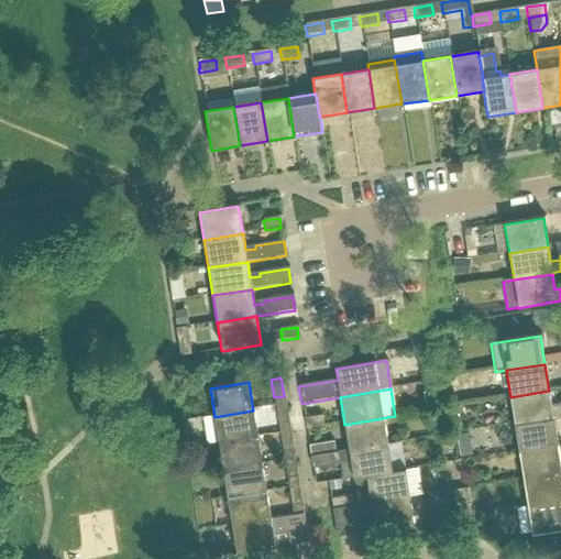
[(560,404),(551,406),(549,391),(510,397),(515,425),(553,419),(553,418),(560,416),(560,404)]
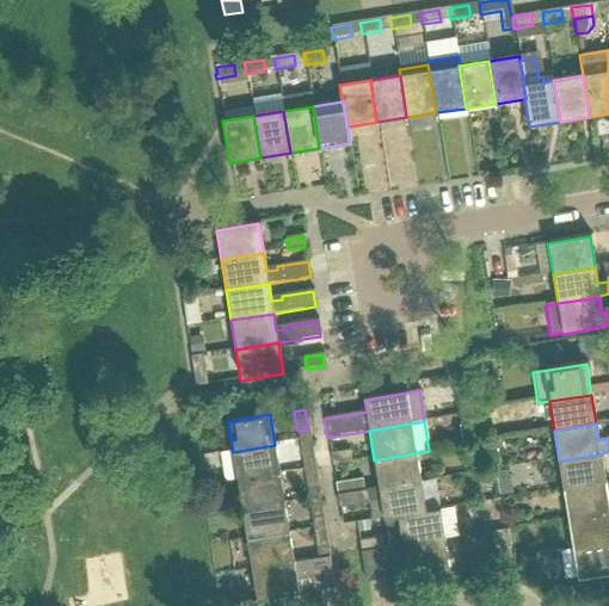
[(301,461),(313,458),(309,439),(299,440),(301,461)]
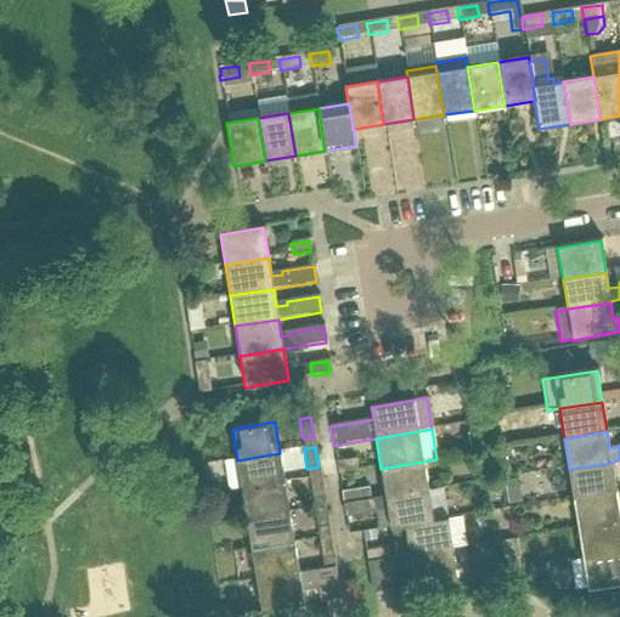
[(242,491),(285,484),(280,453),(237,460),(242,491)]
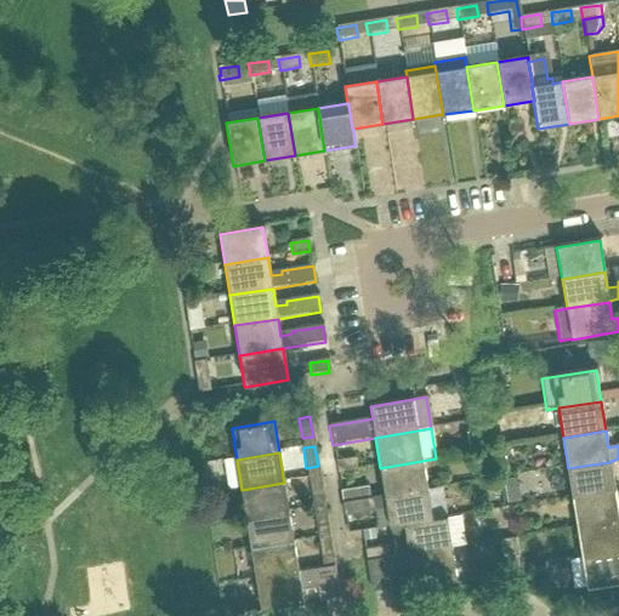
[(338,474),(356,472),(353,460),(335,462),(338,474)]
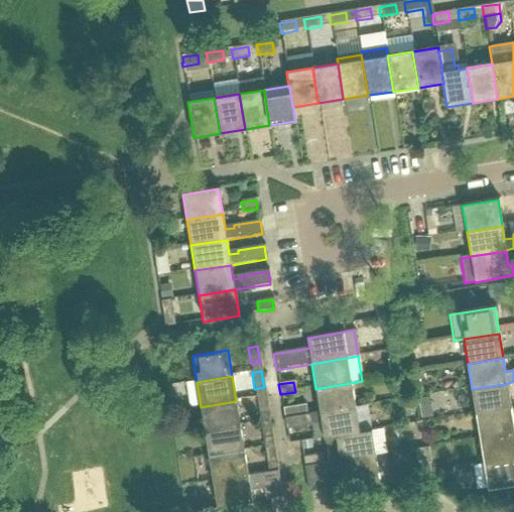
[(319,413),(355,408),(351,383),(315,389),(319,413)]
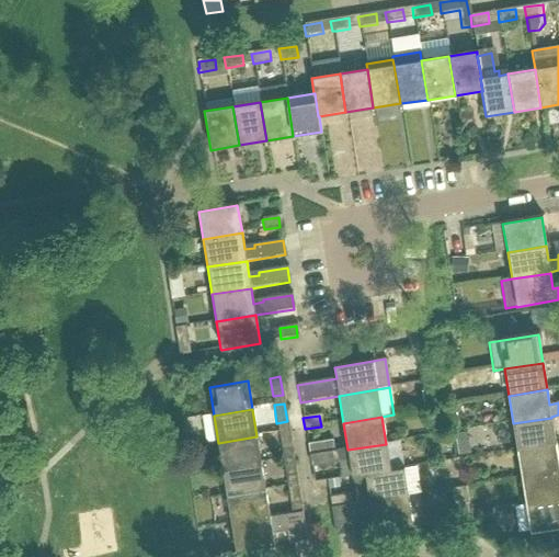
[(517,451),(556,444),(551,418),(513,423),(517,451)]
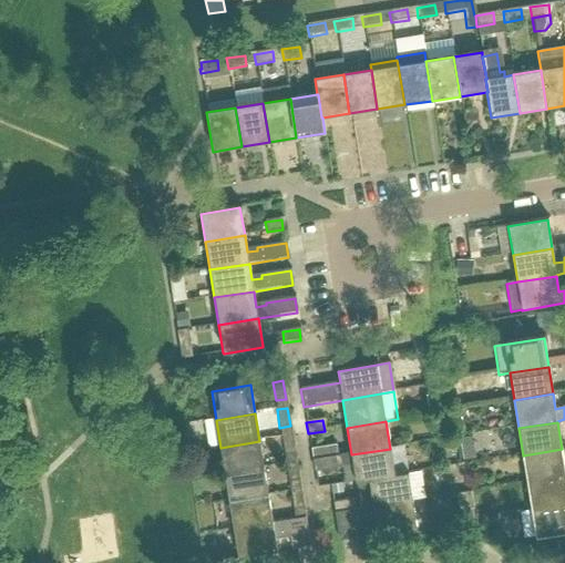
[(284,456),(295,453),(291,436),(281,438),(284,456)]
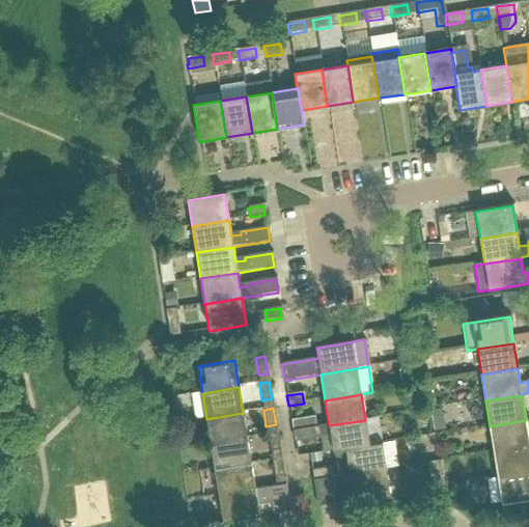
[(444,409),(430,411),(433,421),(446,419),(444,409)]
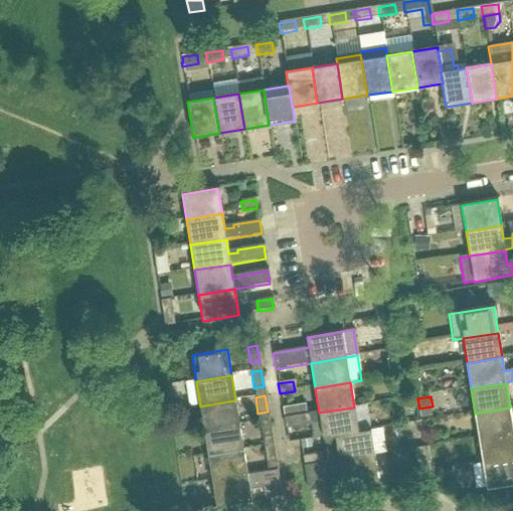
[(204,432),(239,426),(235,400),(200,406),(204,432)]
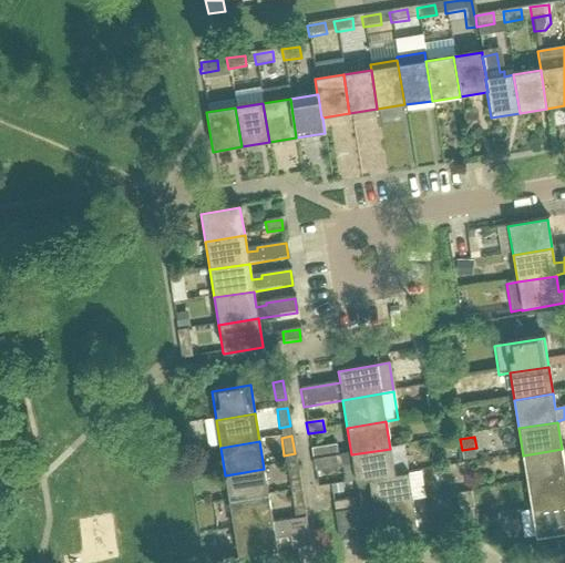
[(329,459),(312,461),(314,473),(353,467),(356,482),(360,481),(394,476),(406,473),(401,447),(390,449),(351,454),(329,459)]
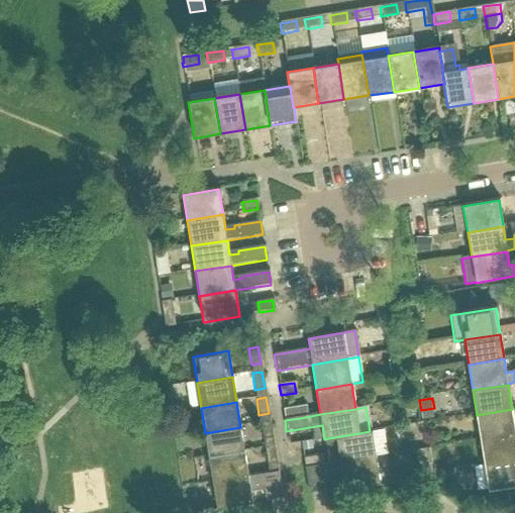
[(298,408),(283,410),(285,420),(300,418),(298,408)]
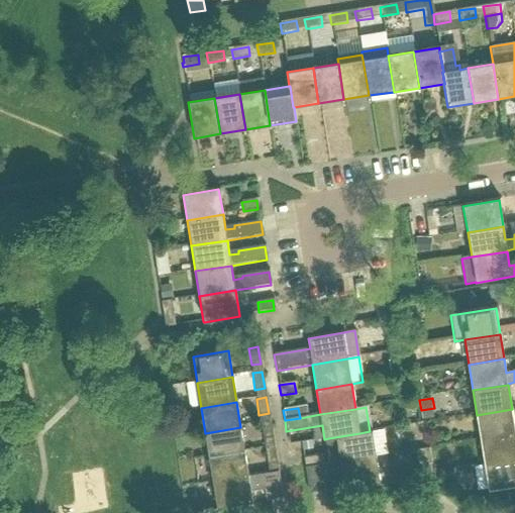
[(481,440),(514,434),(514,430),(512,409),(477,415),(481,440)]
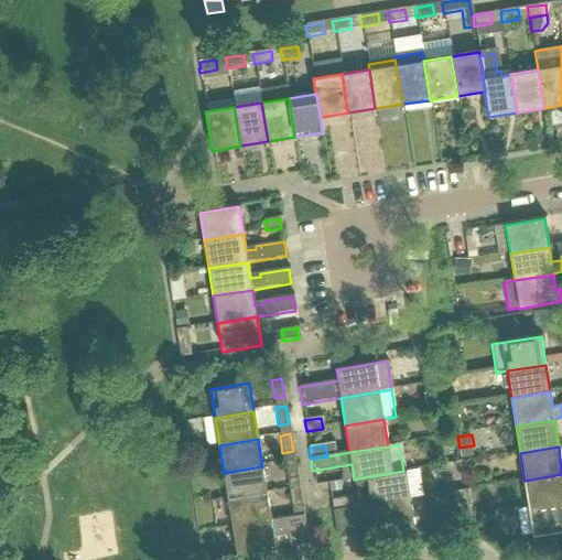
[(287,481),(298,478),(294,461),(284,462),(287,481)]
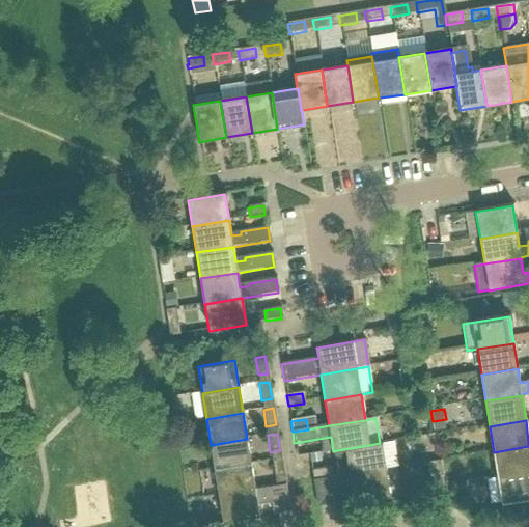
[(215,470),(251,465),(247,439),(211,445),(215,470)]
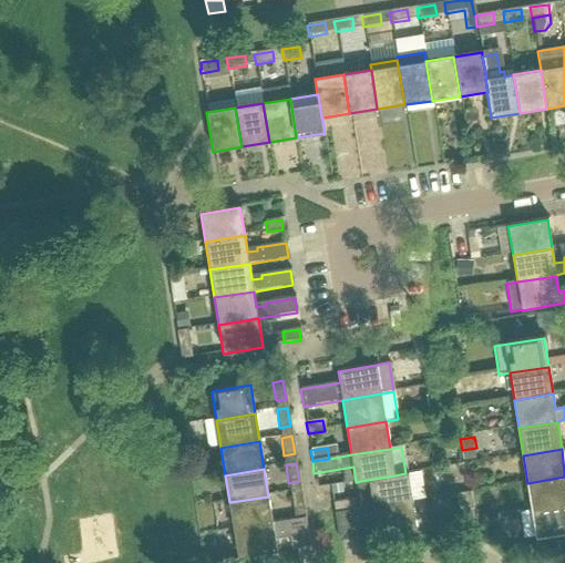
[(394,476),(360,481),(365,509),(373,508),(412,501),(424,500),(420,471),(406,473),(394,476)]
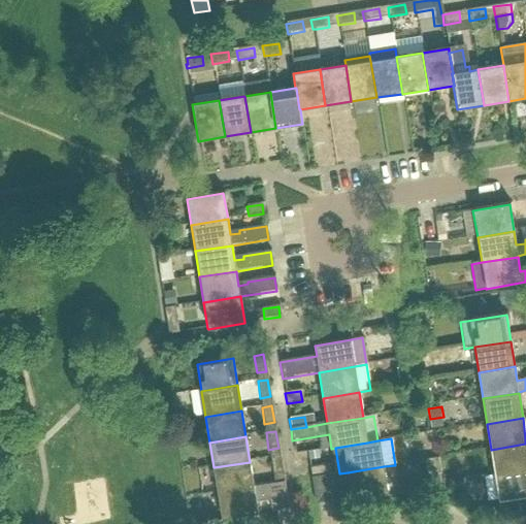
[(525,444),(491,450),(495,476),(525,469),(525,444)]
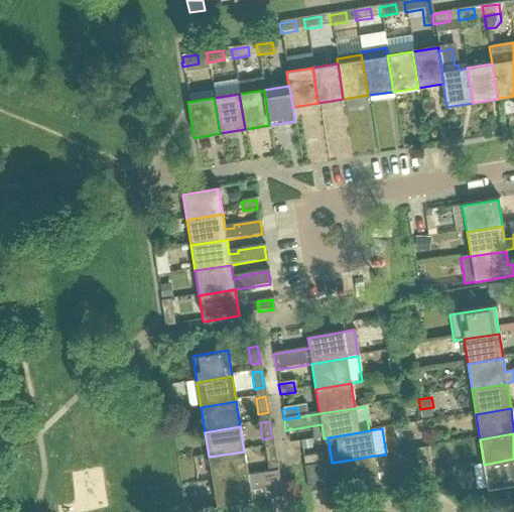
[(266,464),(276,463),(273,445),(264,448),(266,464)]
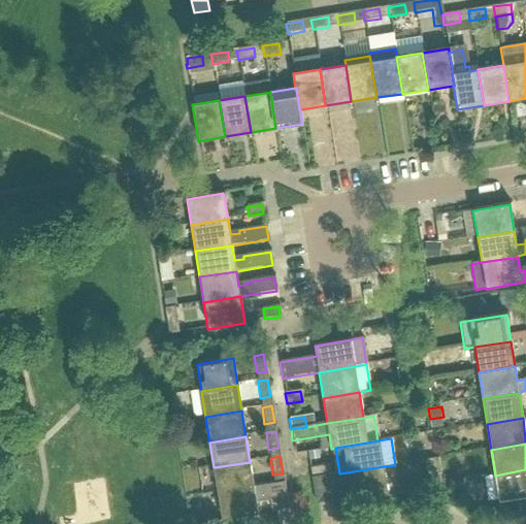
[(218,493),(254,487),(250,462),(214,467),(218,493)]
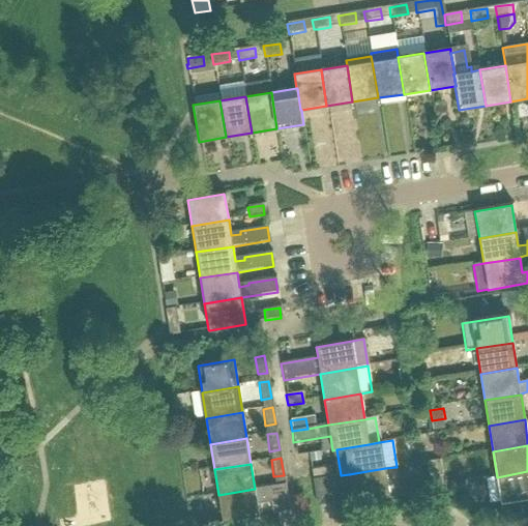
[(312,480),(328,477),(326,467),(310,470),(312,480)]
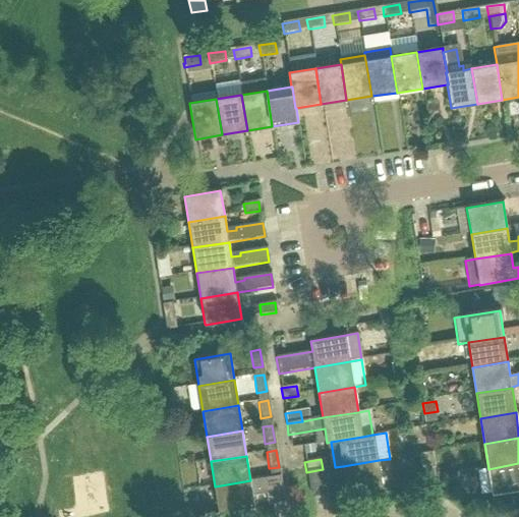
[(323,469),(306,472),(310,498),(312,498),(325,496),(328,496),(325,481),(344,478),(347,493),(383,486),(379,460),(343,466),(335,467),(323,469)]
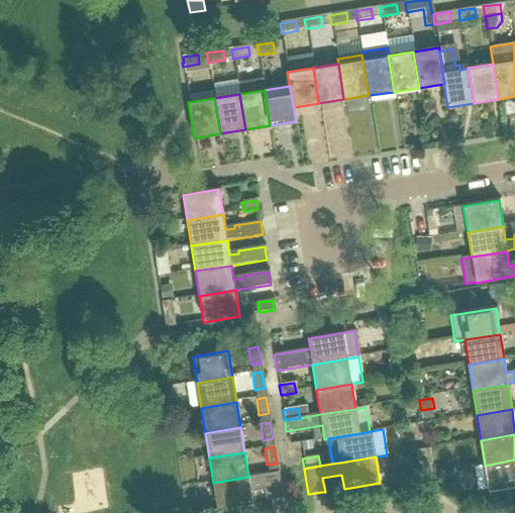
[(514,459),(485,466),(489,491),(514,486),(514,459)]
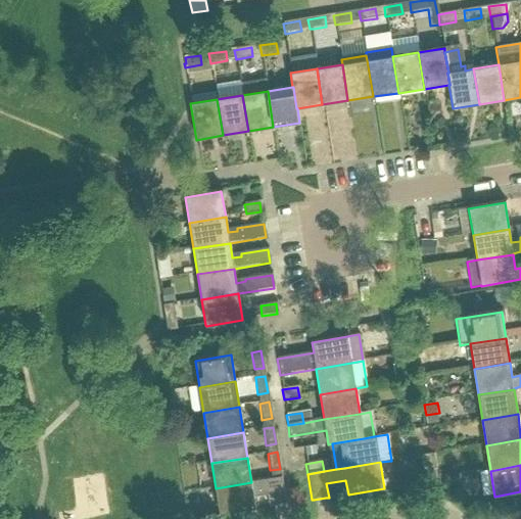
[(251,482),(216,488),(220,515),(255,509),(253,498),(267,496),(269,507),(285,505),(281,478),(251,483),(251,482)]
